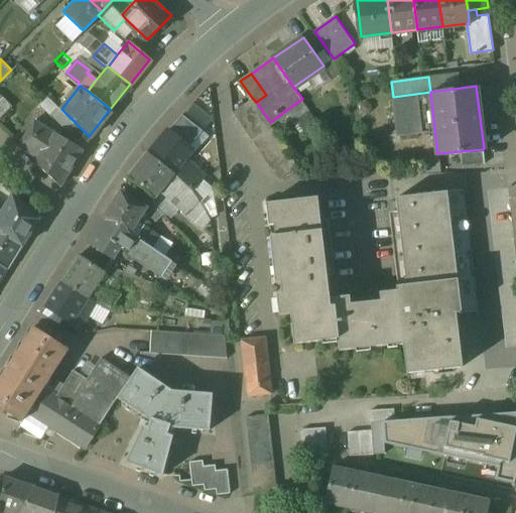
[(430,92),(393,97),(397,133),(434,129),(430,92)]
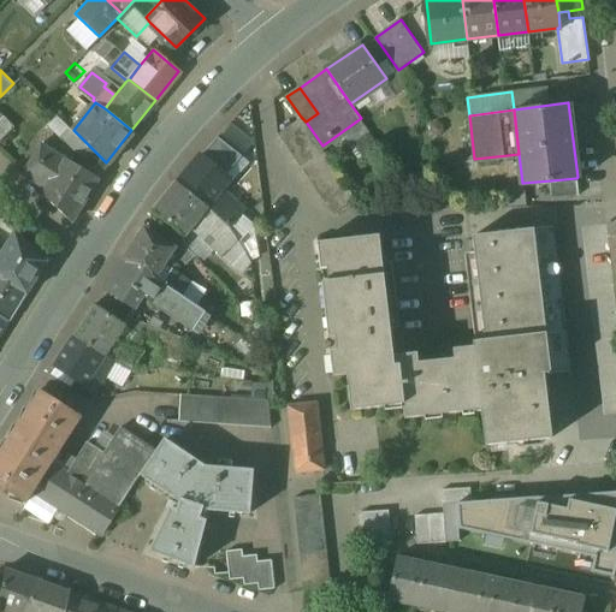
[(246,152),(260,130),(235,112),(220,135),(246,152)]
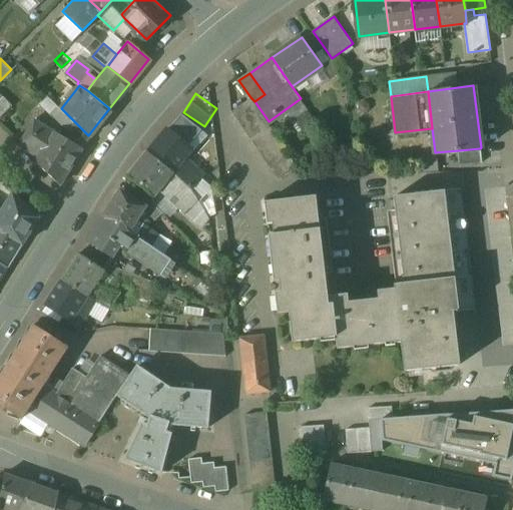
[(3,95),(0,97),(0,115),(12,104),(3,95)]
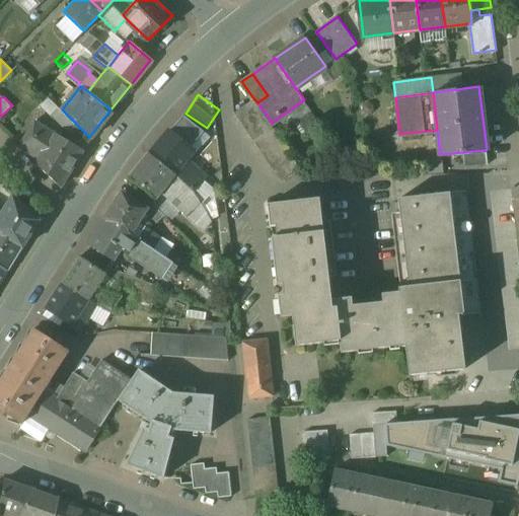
[(257,102),(253,98),(235,112),(281,178),(301,164),(272,123),(257,102)]
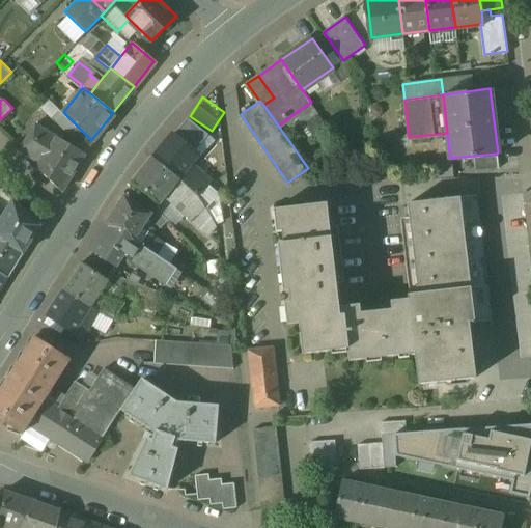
[(70,120),(59,110),(53,116),(71,134),(77,126),(71,119),(70,120)]
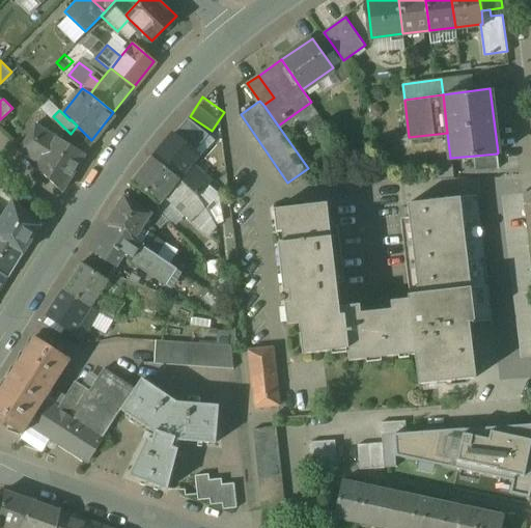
[(208,136),(187,118),(173,133),(195,151),(208,136)]
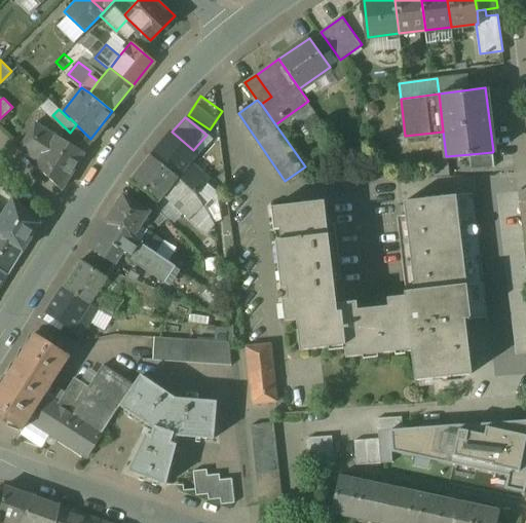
[(55,134),(35,121),(19,148),(40,160),(55,134)]
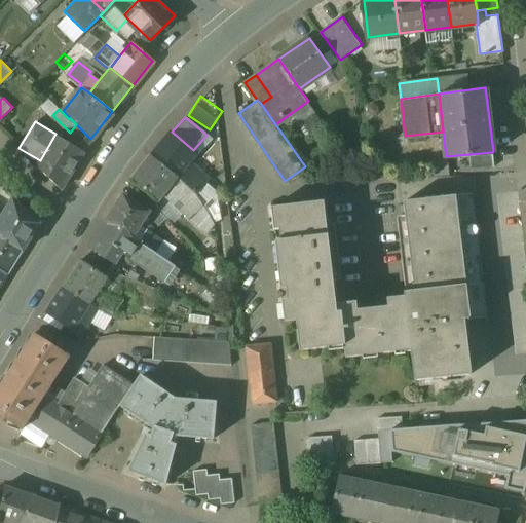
[(90,139),(76,124),(70,133),(66,140),(82,150),(90,139)]
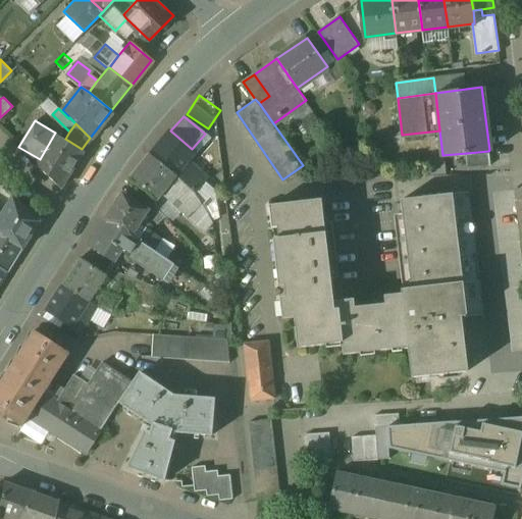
[(192,149),(170,131),(150,156),(174,176),(185,164),(195,152),(192,149)]
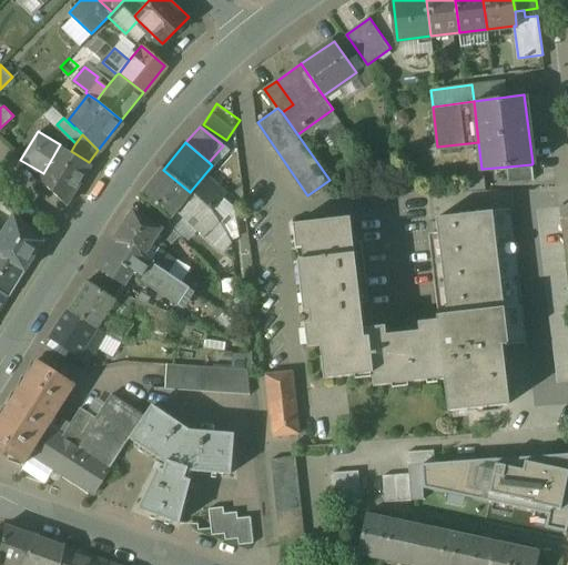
[(71,151),(60,144),(43,173),(40,179),(66,202),(89,162),(71,151)]
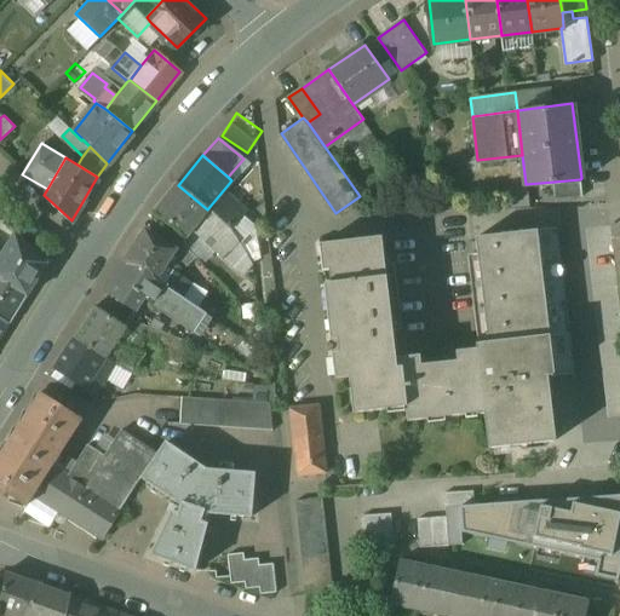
[(580,179),(555,182),(556,195),(583,193),(580,179)]
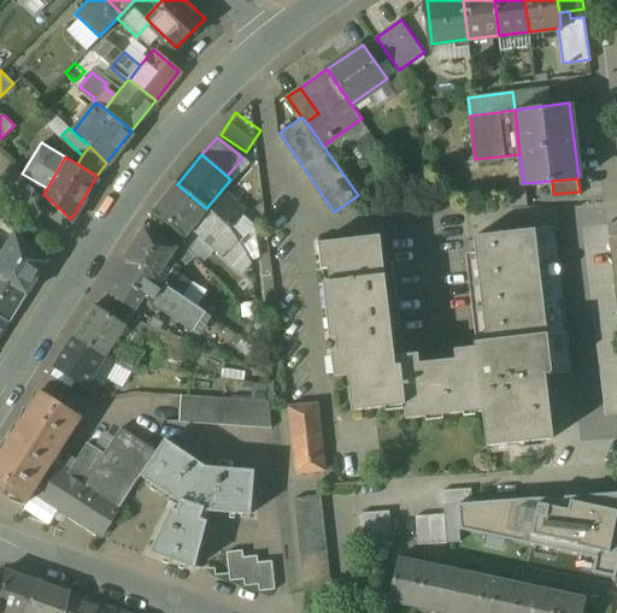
[(177,184),(154,212),(183,235),(191,227),(206,208),(177,184)]
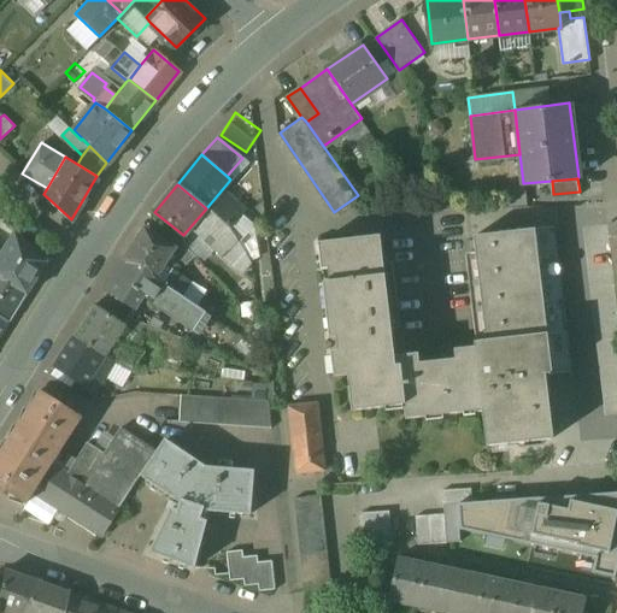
[(241,213),(218,194),(206,208),(229,228),(241,213)]
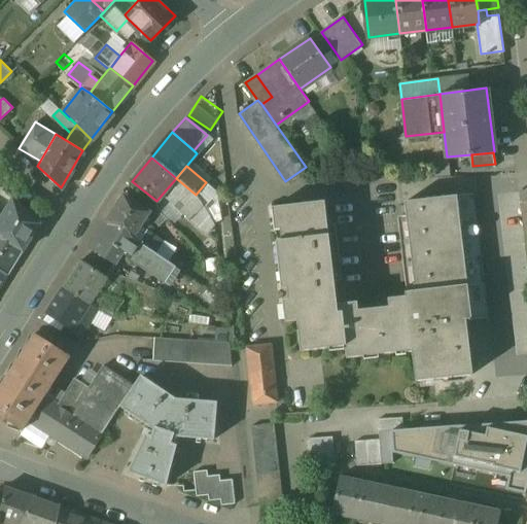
[(479,175),(433,181),(435,193),(481,186),(479,175)]
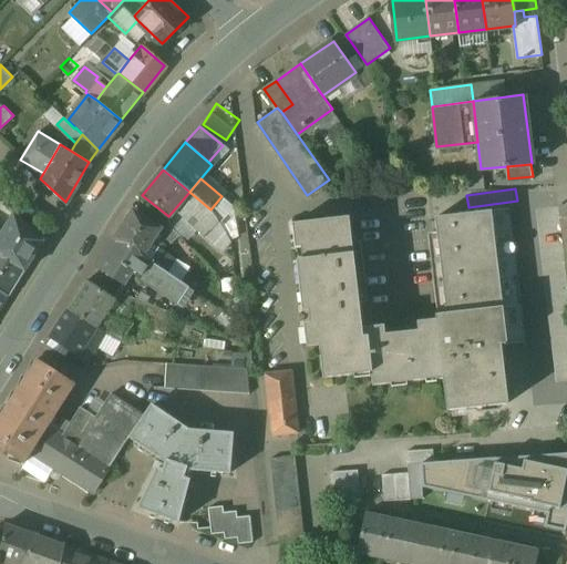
[(210,209),(189,192),(175,208),(187,219),(191,215),(198,222),(199,223),(210,209)]
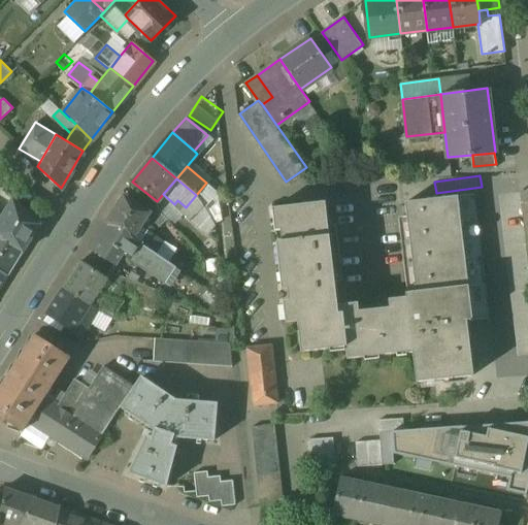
[(473,193),(404,201),(417,299),(406,300),(413,350),(417,380),(473,373),(466,319),(488,317),(473,193)]
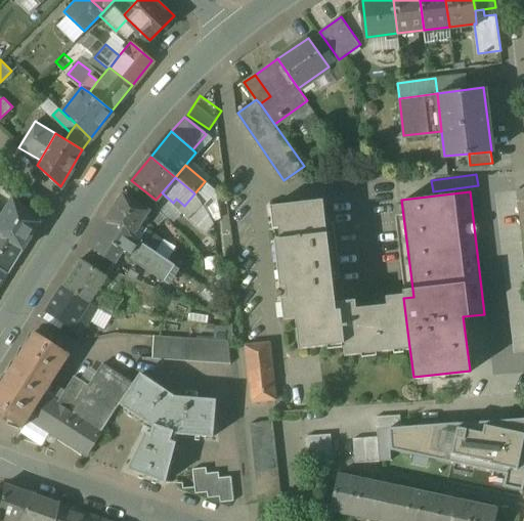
[(208,211),(194,193),(184,206),(183,205),(180,209),(198,222),(208,211)]
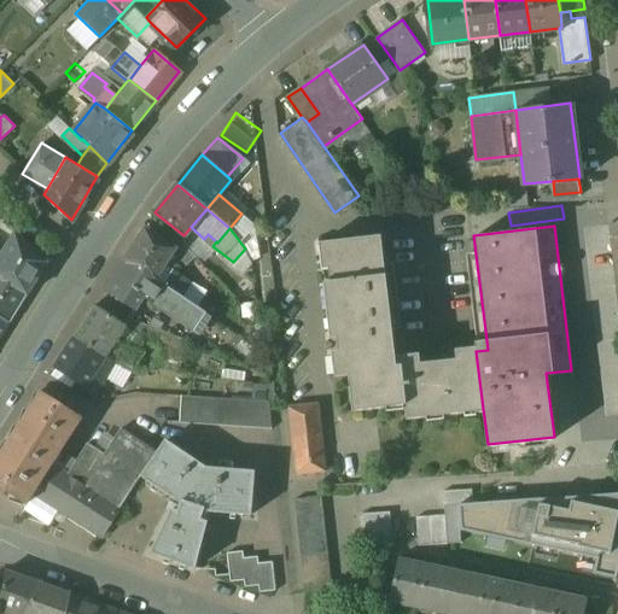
[(174,249),(144,229),(124,259),(153,279),(167,258),(174,249)]
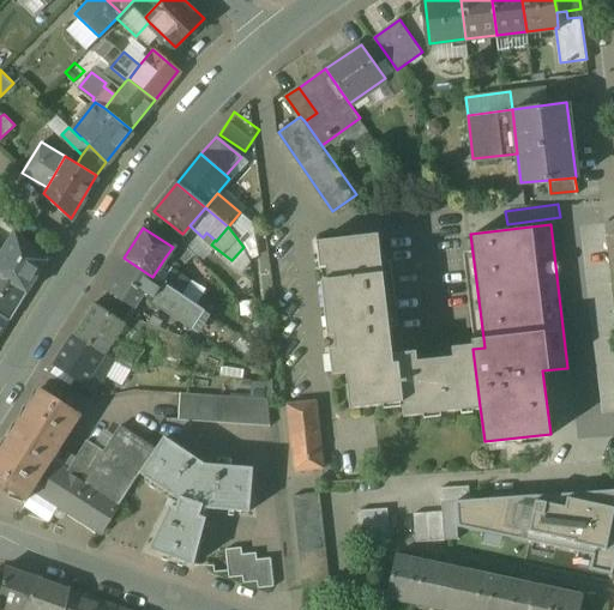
[(47,260),(17,230),(1,253),(0,255),(0,273),(28,290),(47,260)]
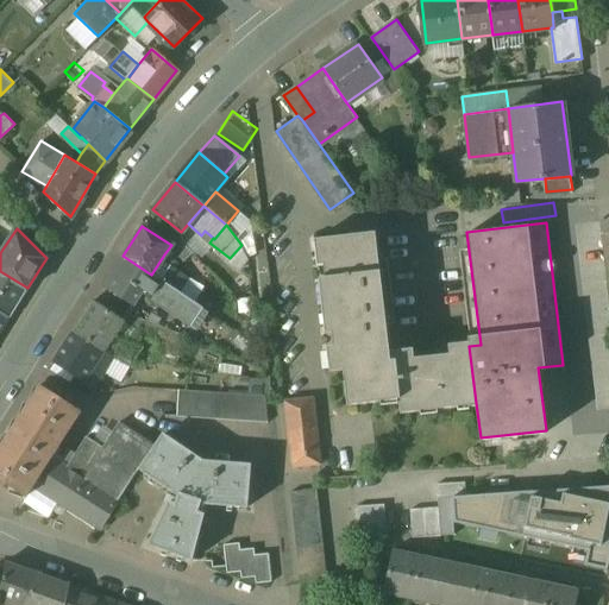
[(375,231),(314,237),(330,369),(343,366),(347,402),(397,396),(399,411),(476,403),(470,352),(390,361),(375,231)]
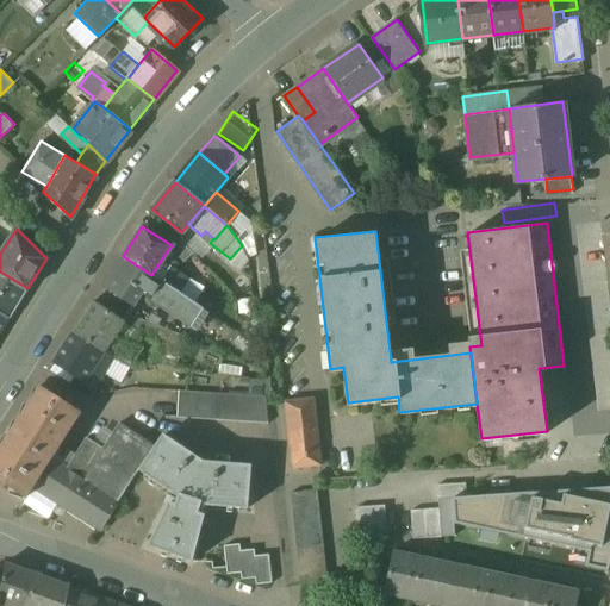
[(176,263),(165,255),(151,275),(179,293),(188,277),(173,268),(176,263)]
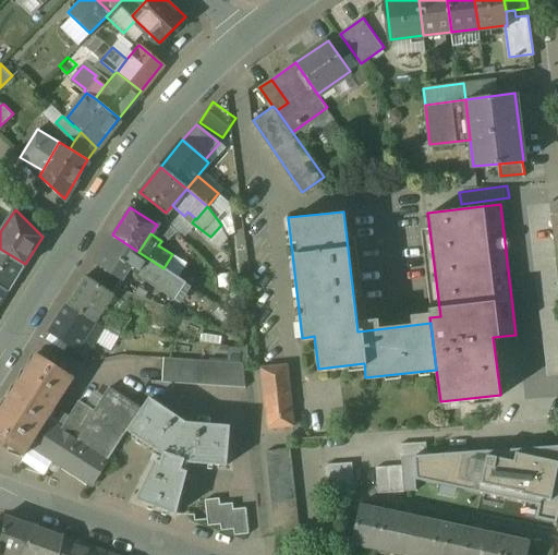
[(138,252),(112,234),(95,261),(121,279),(129,267),(138,252)]
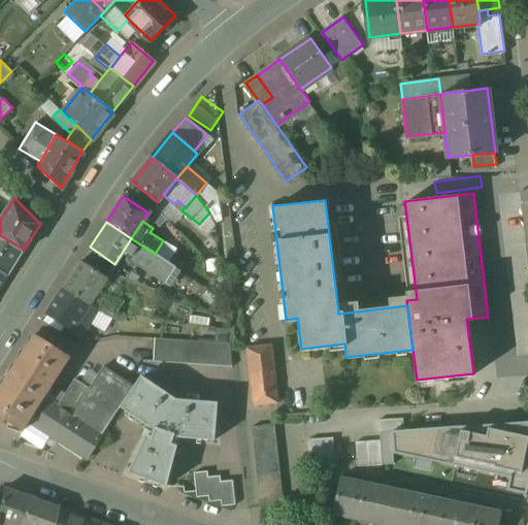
[(24,250),(0,235),(0,269),(8,275),(24,250)]
